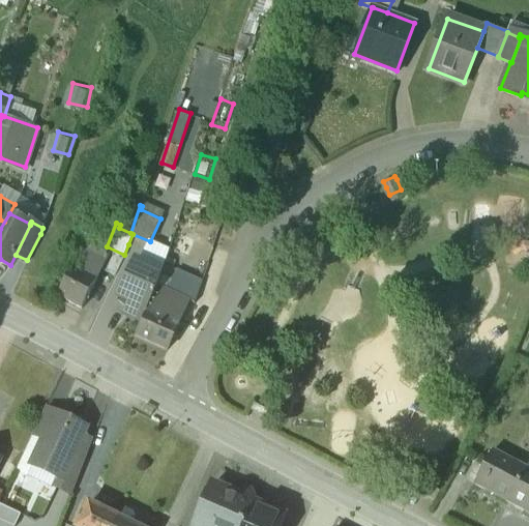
[(169,250),(150,241),(133,234),(128,244),(140,251),(136,260),(162,272),(165,264),(169,250)]
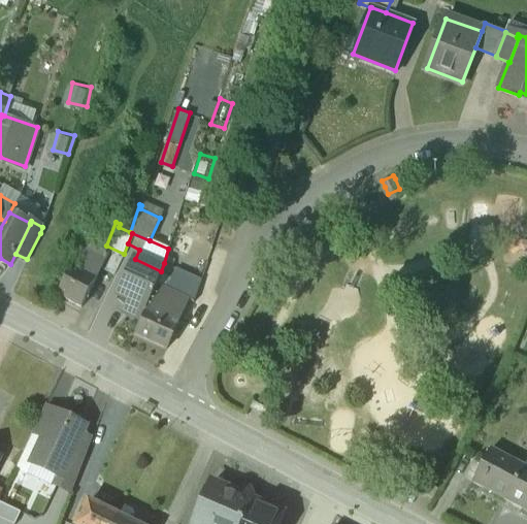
[(104,250),(86,240),(72,264),(95,276),(108,252),(104,250)]
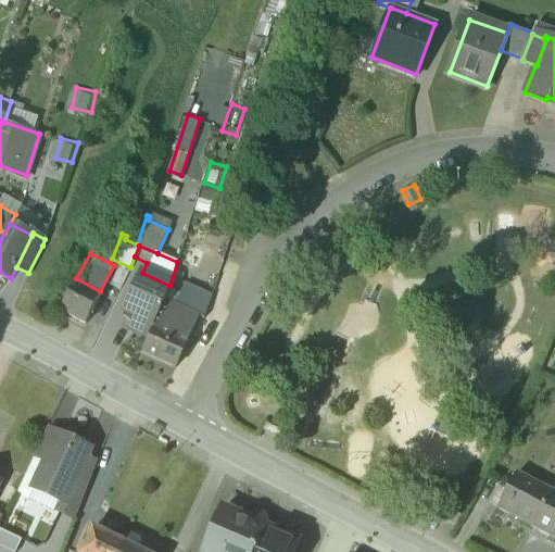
[(142,273),(141,273),(124,309),(137,315),(131,326),(150,335),(164,302),(169,286),(142,273)]
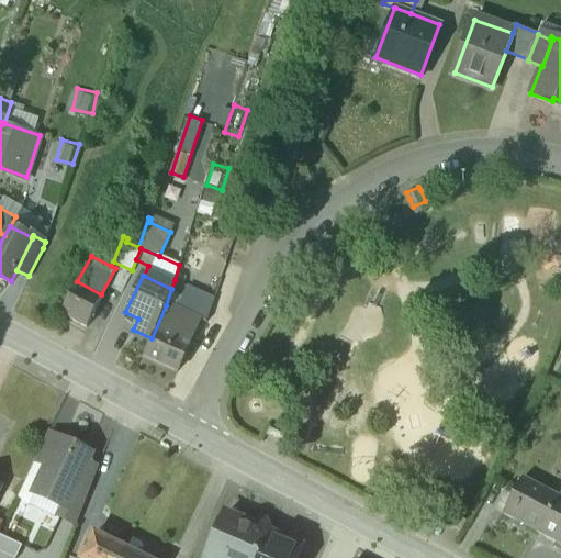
[(187,285),(175,280),(171,289),(166,305),(171,309),(174,304),(177,305),(187,285)]
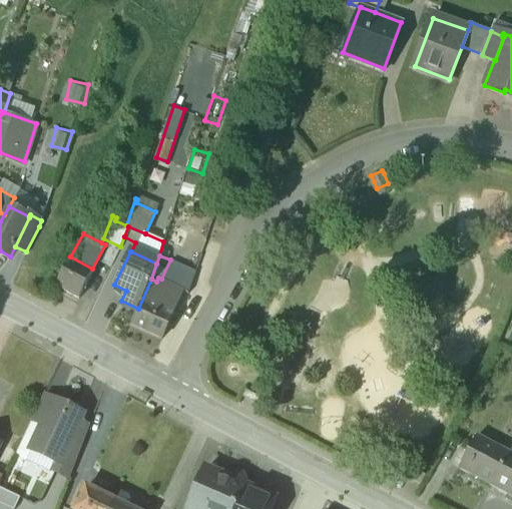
[(92,269),(70,257),(56,284),(78,296),(92,269)]
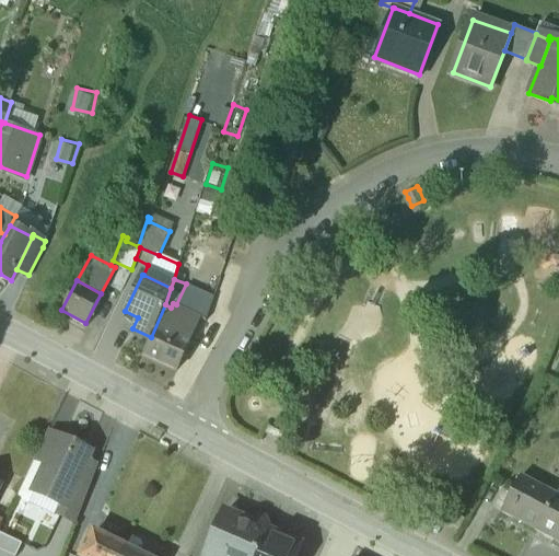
[(214,296),(186,284),(176,304),(195,313),(195,314),(206,320),(214,296)]
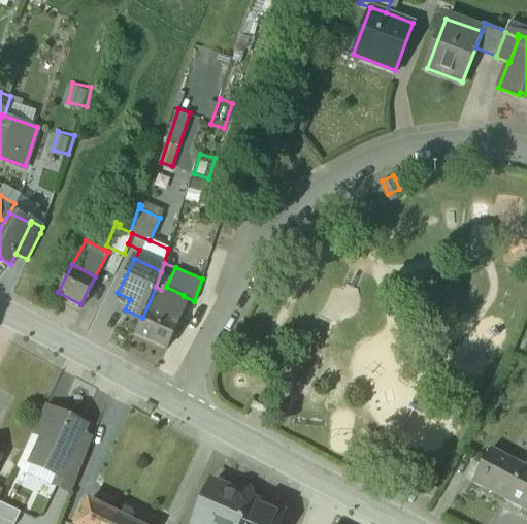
[(161,290),(156,287),(142,318),(135,332),(166,347),(177,321),(173,319),(184,296),(184,295),(166,287),(163,286),(161,290)]
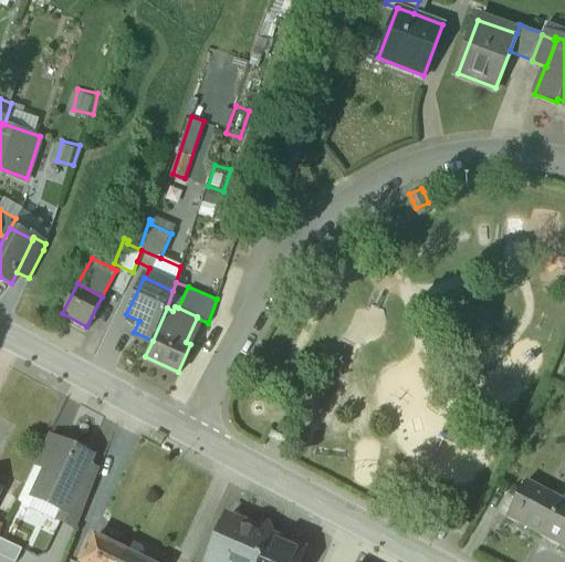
[(60,439),(49,433),(35,460),(48,466),(60,439)]
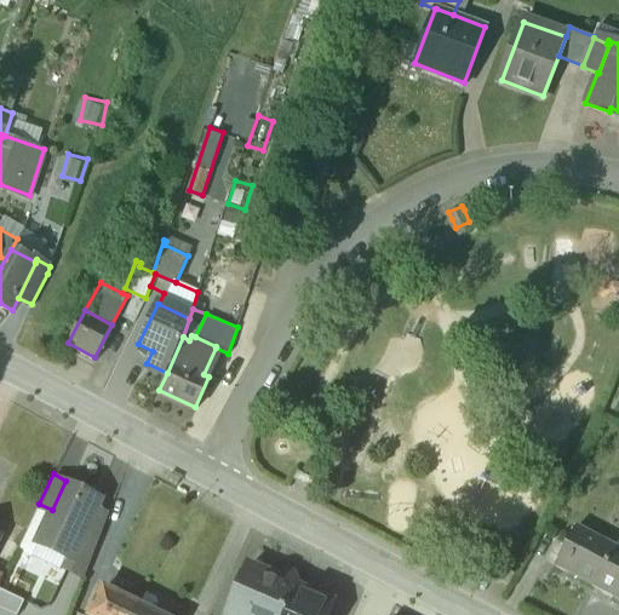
[(96,494),(66,481),(52,510),(38,541),(69,557),(73,558),(86,527),(91,518),(90,515),(97,498),(96,494)]
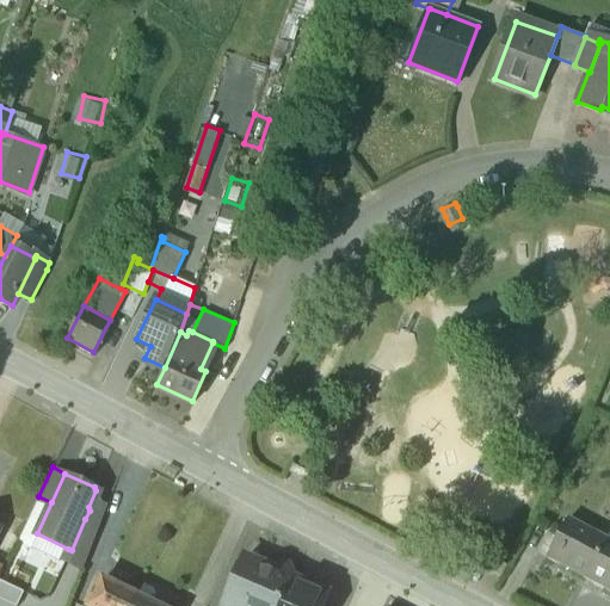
[(607,537),(567,517),(547,555),(586,575),(607,537)]
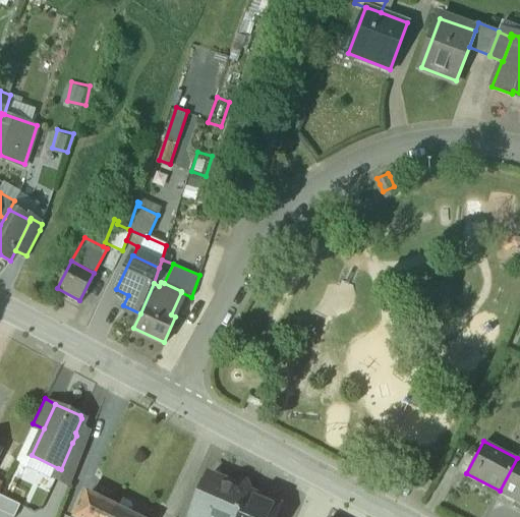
[(72,443),(61,469),(58,468),(55,476),(70,483),(83,449),(72,443)]
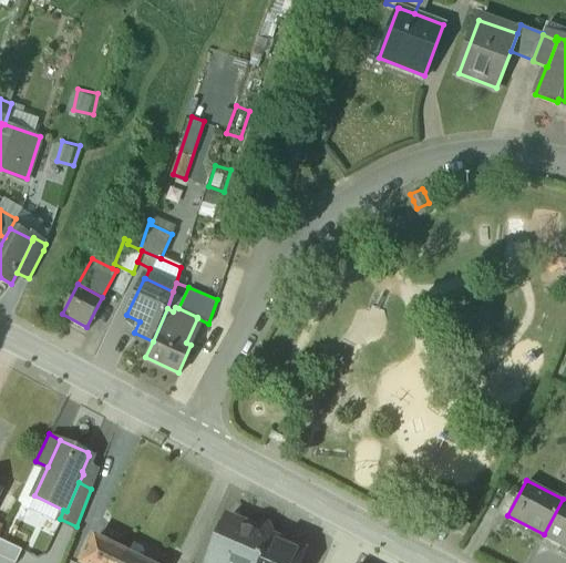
[(19,495),(0,485),(0,525),(3,528),(19,495)]
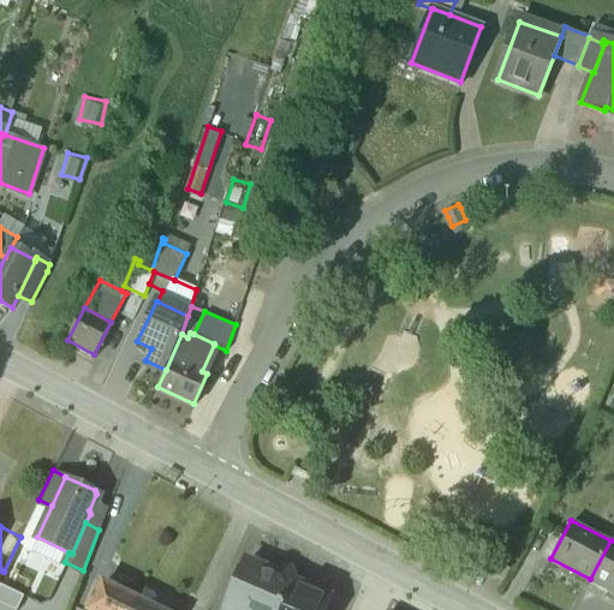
[(613,542),(610,540),(590,579),(613,591),(613,542)]
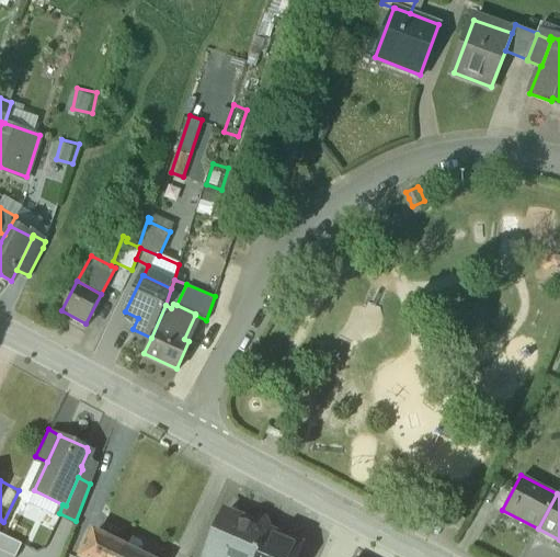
[(254,522),(228,510),(207,556),(256,556),(270,527),(266,518),(254,522)]
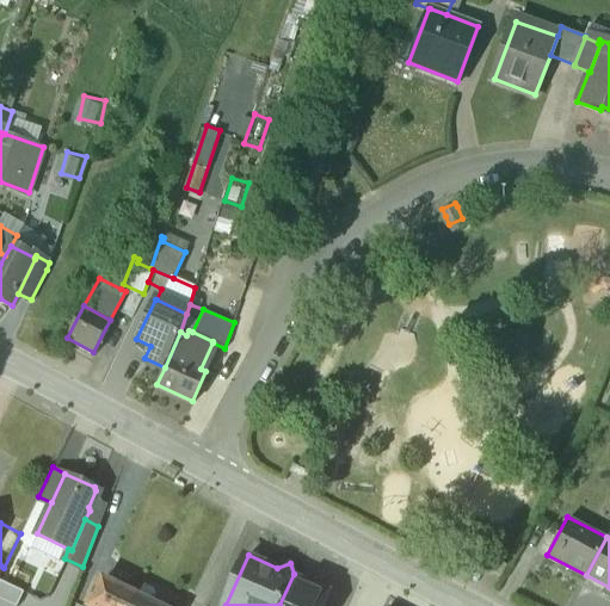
[(507,562),(492,555),(486,566),(501,574),(507,562)]
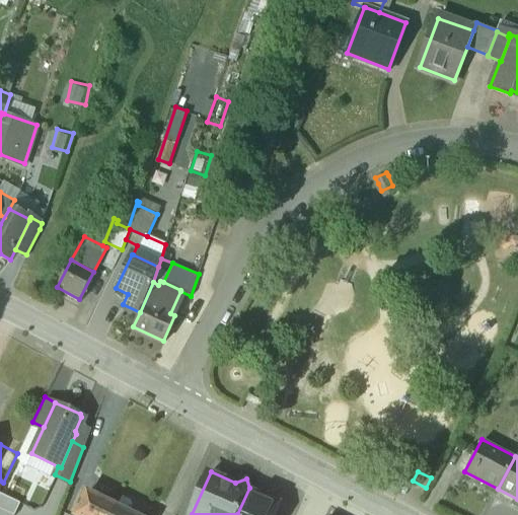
[(249,489),(238,514),(274,514),(280,502),(249,489)]
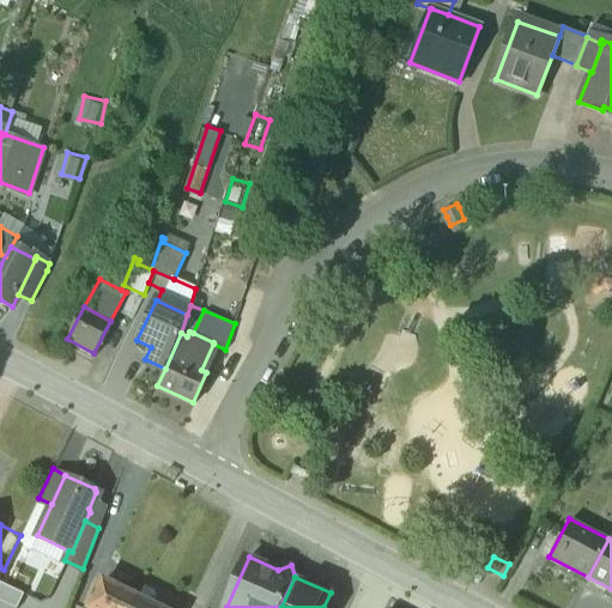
[(0,579),(0,597),(17,606),(24,591),(0,579)]
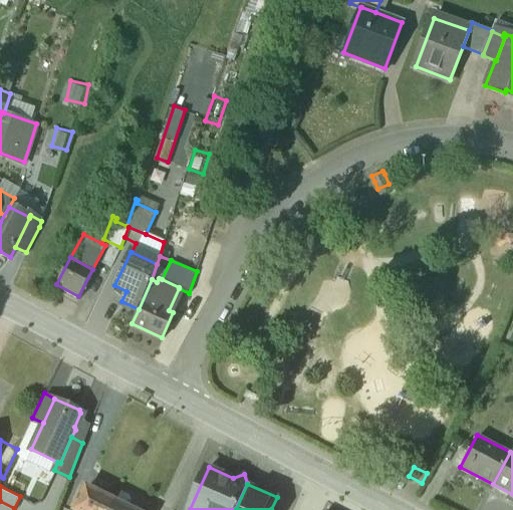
[(111,509),(116,501),(86,486),(73,509),(111,509)]
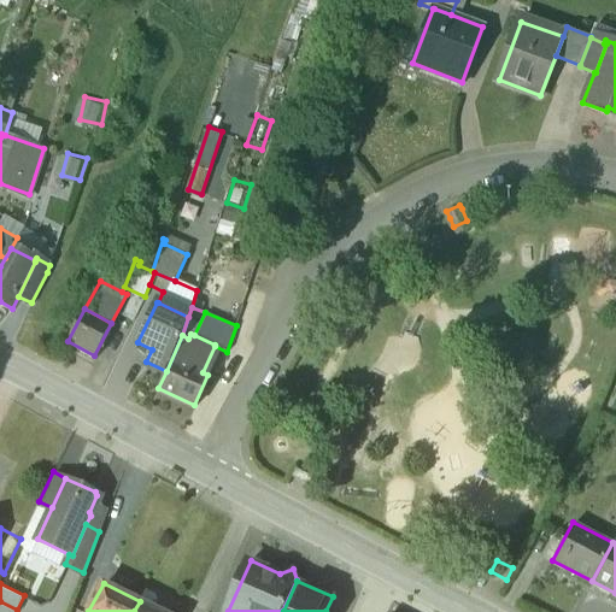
[(160,611),(140,601),(134,611),(160,611)]
